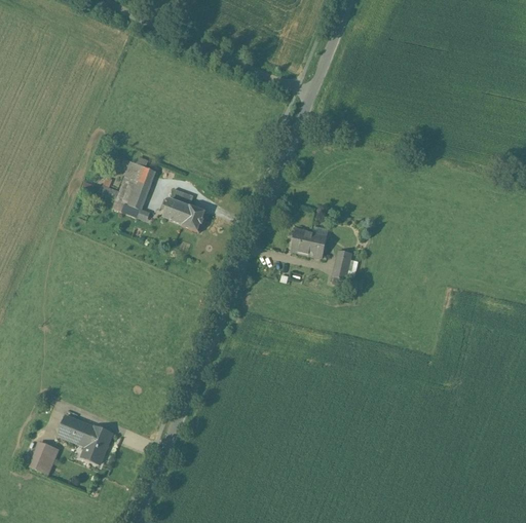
[(149,212),(141,209),(155,171),(130,161),(112,207),(146,220),(149,212)]
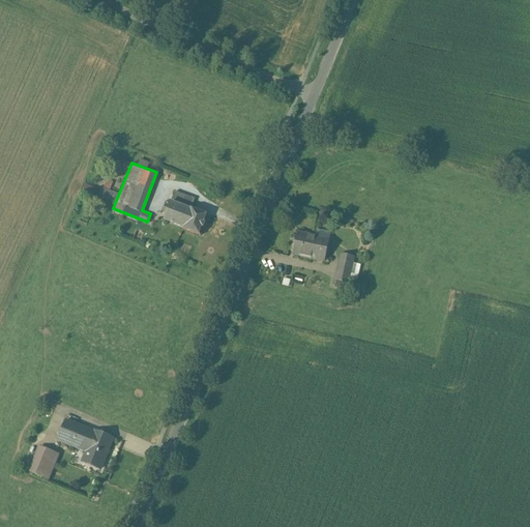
[(183,227),(201,233),(208,213),(192,207),(195,197),(175,189),(165,217),(183,225),(183,227)]
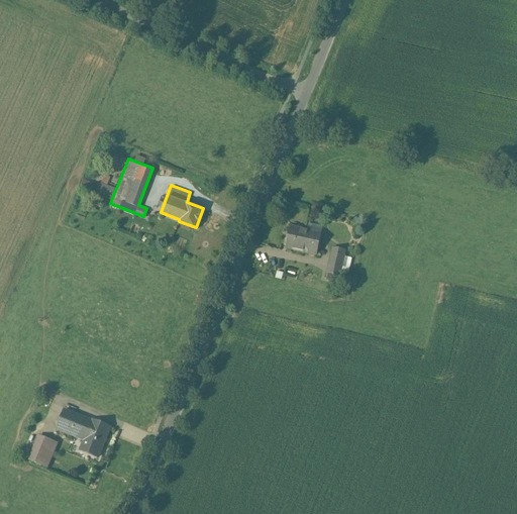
[(290,225),(285,246),(316,253),(321,232),(290,225)]
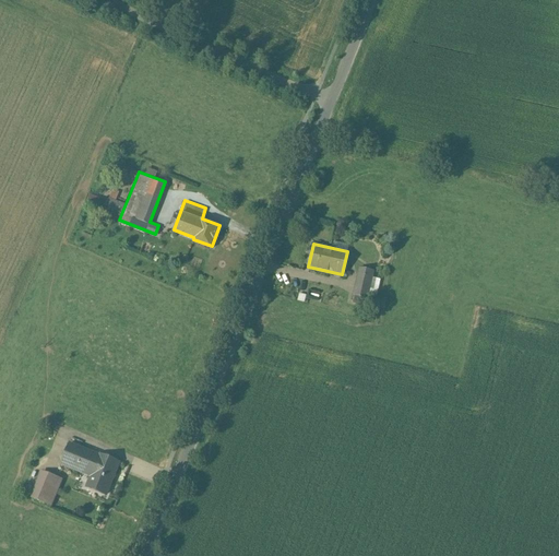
[(373,269),(358,265),(353,293),(368,296),(373,269)]
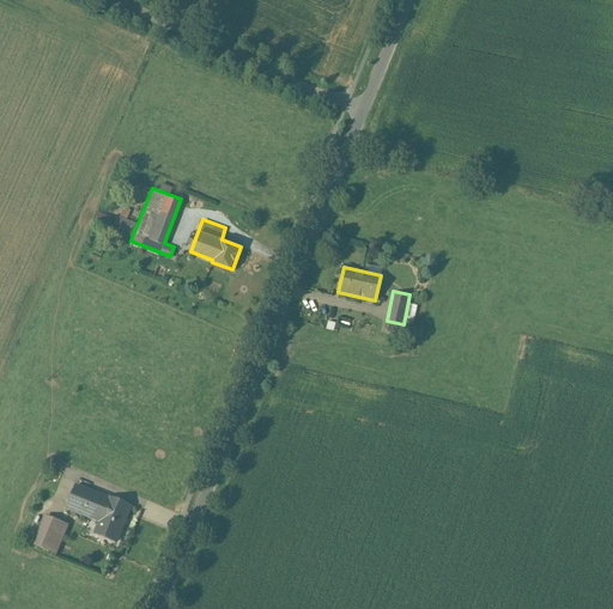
[(96,531),(115,540),(131,504),(110,495),(110,497),(77,483),(67,506),(101,519),(96,531)]
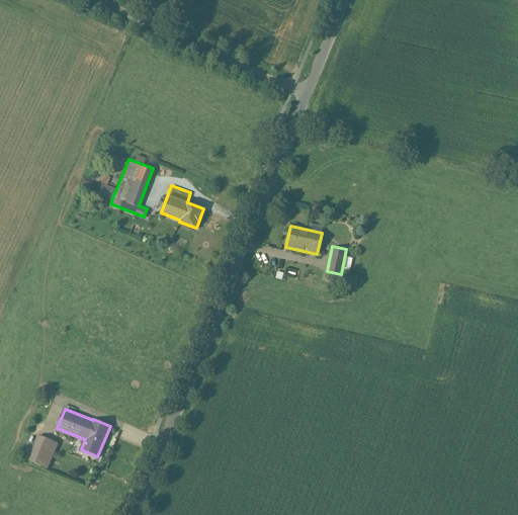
[(28,458),(48,466),(57,442),(38,435),(28,458)]
